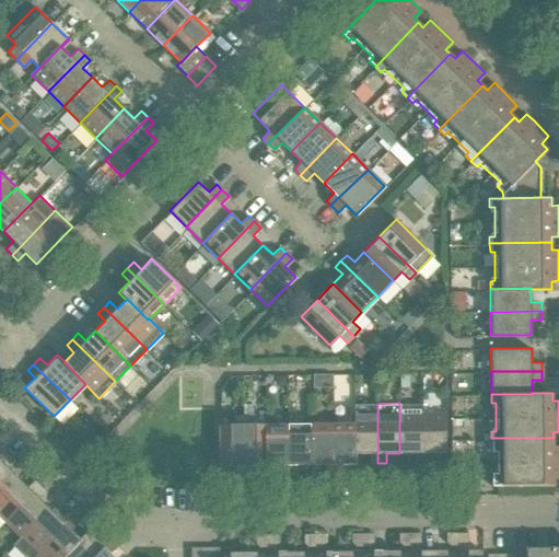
[(422,463),(421,412),(421,403),(399,403),(399,453),(414,453),(414,463),(422,463)]
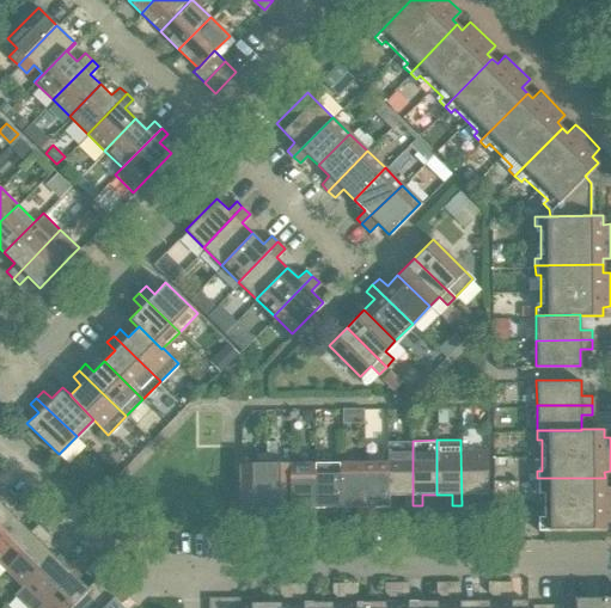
[(413,505),(413,441),(386,441),(386,461),(388,461),(389,495),(390,495),(403,495),(403,507),(413,505)]
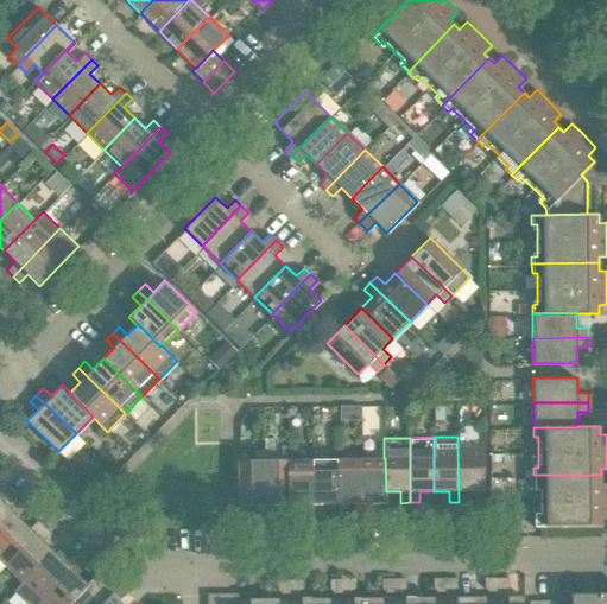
[(484,490),(484,446),(457,446),(459,502),(468,502),(467,490),(484,490)]
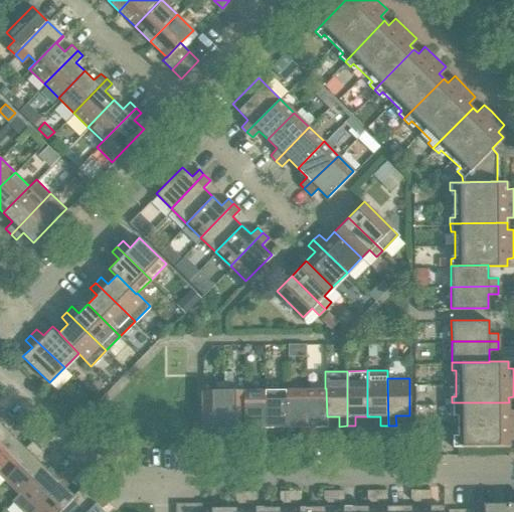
[(223,428),(223,380),(214,380),(214,390),(201,390),(202,428),(223,428)]
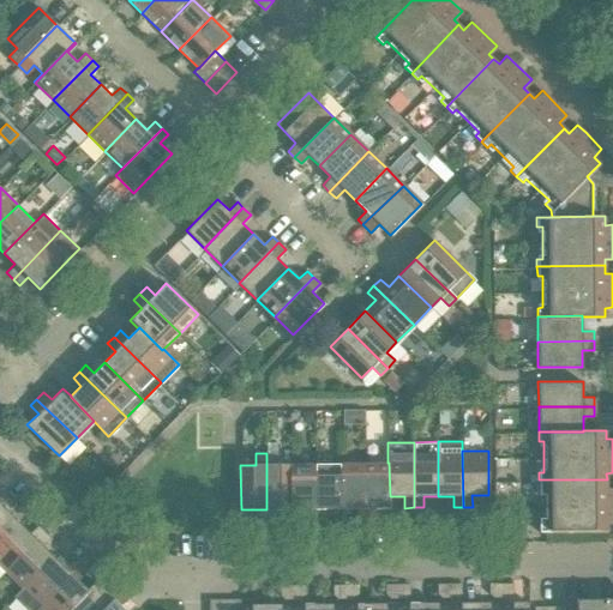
[(290,508),(290,464),(277,464),(277,453),(266,453),(266,509),(290,508)]
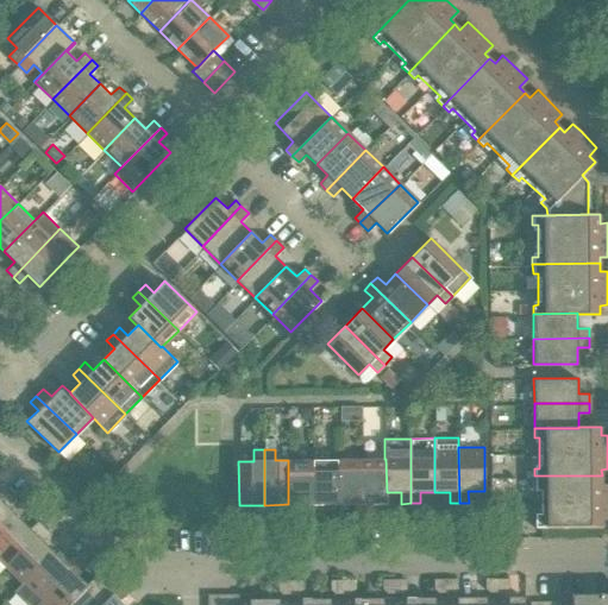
[(386,459),(384,459),(362,460),(362,515),(371,515),(371,504),(388,504),(388,492),(387,492),(386,459)]
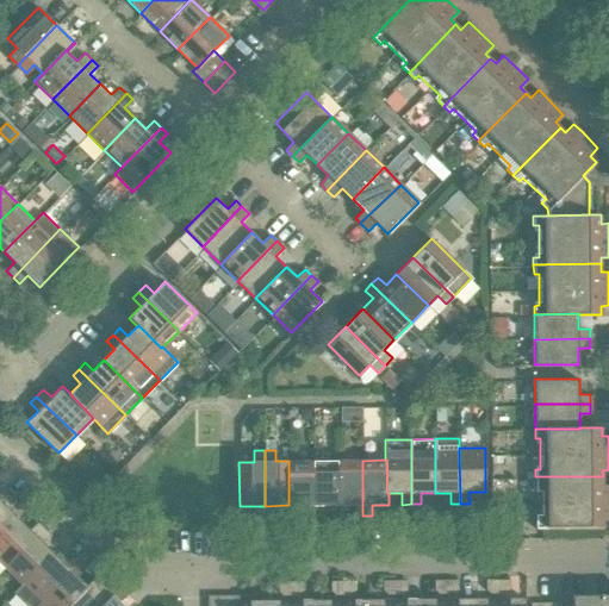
[(314,517),(314,461),(289,461),(289,505),(304,505),(304,517),(314,517)]
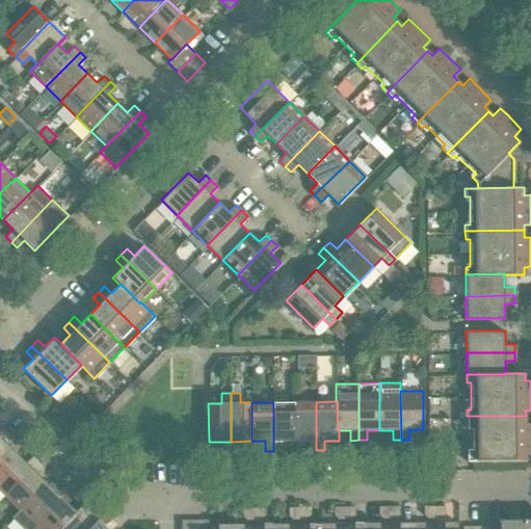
[(295,441),(294,402),(273,402),(273,451),(282,451),(282,441),(295,441)]
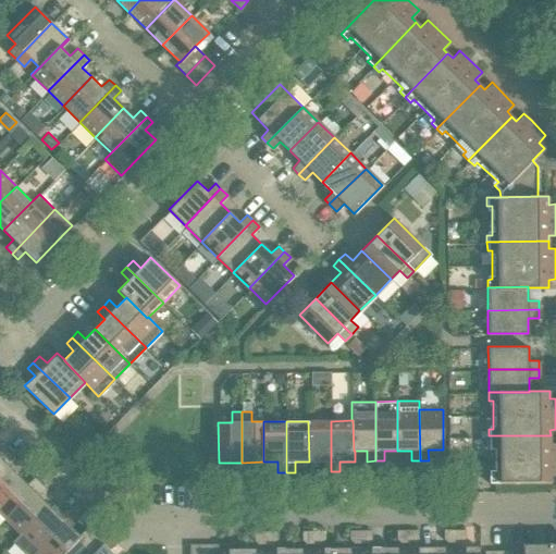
[(331,471),(331,421),(308,421),(309,462),(322,462),(323,471),(331,471)]
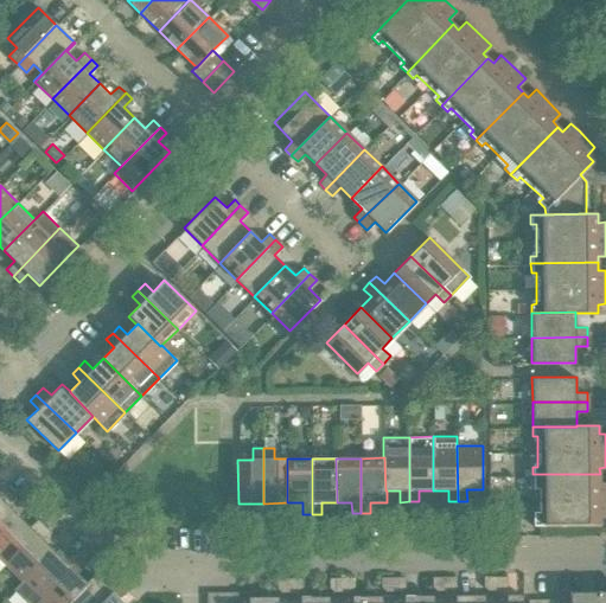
[(605,515),(605,481),(600,482),(600,474),(533,474),(533,483),(538,483),(538,515),(533,515),(533,525),(600,525),(600,517),(605,515)]
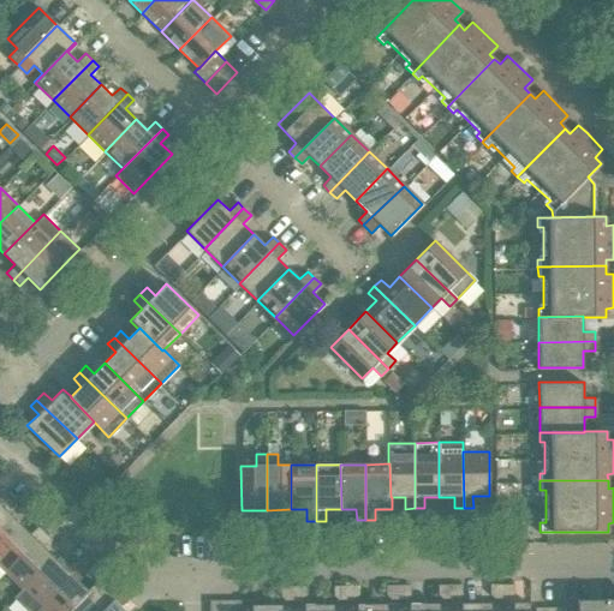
[(0,540),(18,522),(7,511),(15,503),(9,497),(0,504),(0,540)]
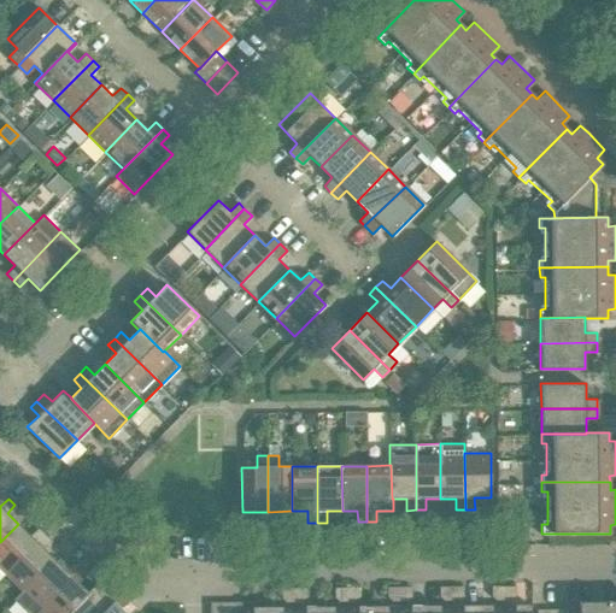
[(0,569),(5,573),(45,532),(37,526),(29,535),(18,524),(0,542),(0,569)]
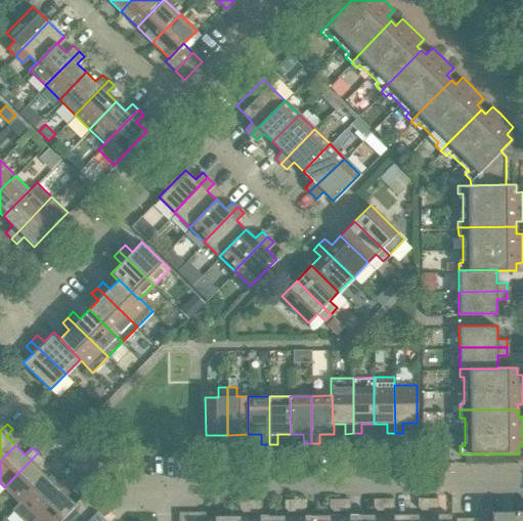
[(18,502),(45,475),(36,466),(43,459),(38,452),(4,487),(18,502)]
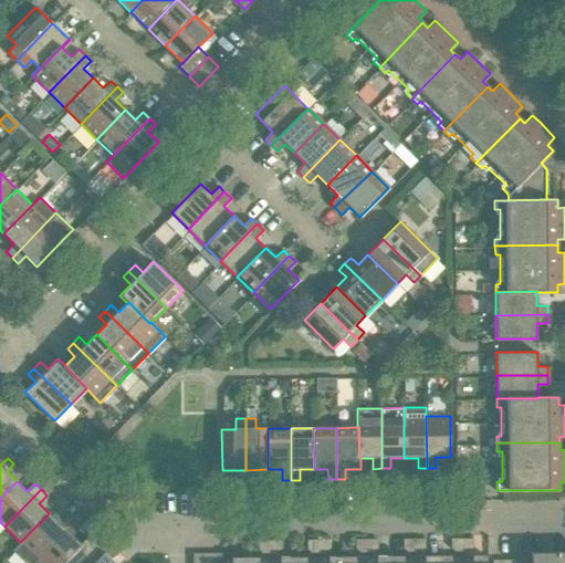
[(12,550),(25,562),(31,562),(73,521),(66,515),(59,522),(49,513),(20,542),(12,550)]
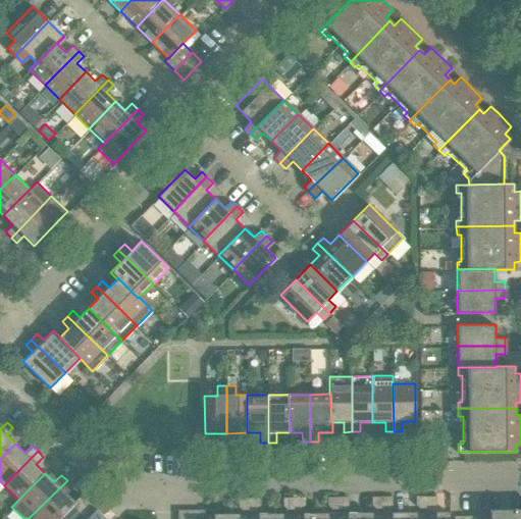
[(57,518),(74,502),(74,501),(65,492),(72,485),(67,480),(29,518),(57,518)]
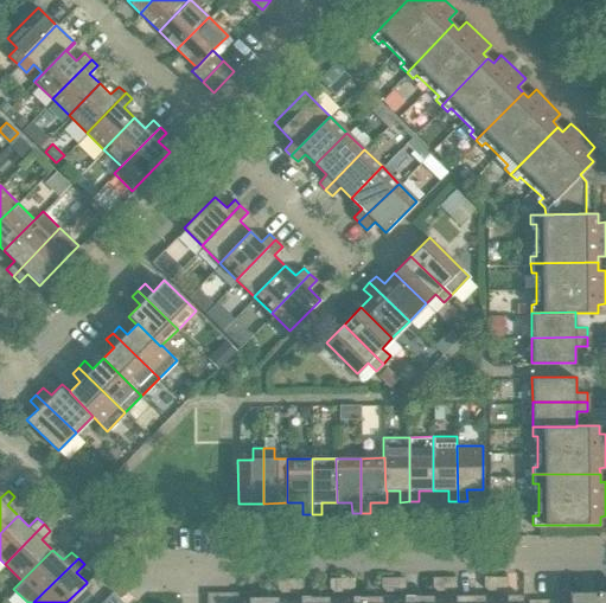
[(101,602),(120,584),(114,577),(106,585),(94,575),(87,582),(87,583),(67,602),(101,602)]
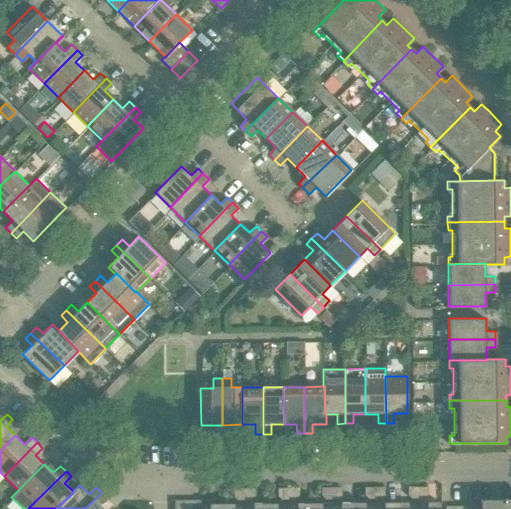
[(341,494),(341,486),(331,487),(331,498),(337,498),(341,494)]
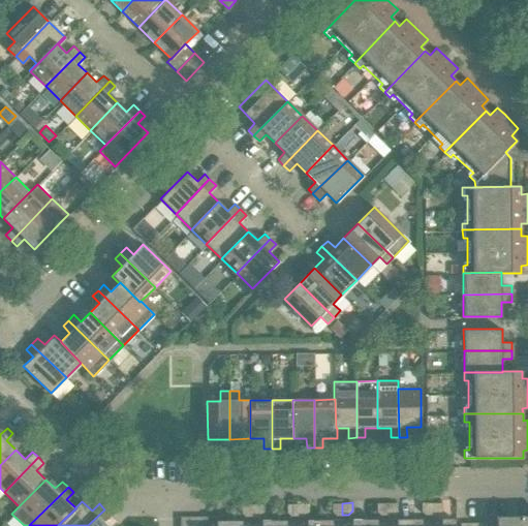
[(386,514),(386,502),(376,502),(376,511),(379,514),(386,514)]
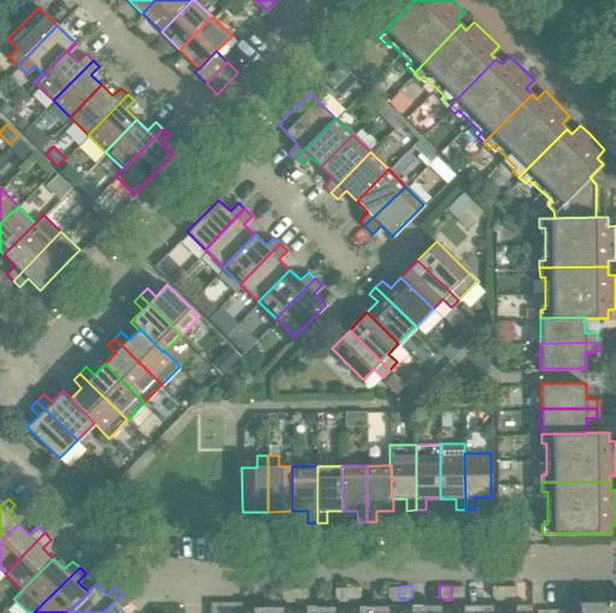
[(463,595),(462,585),(451,585),(451,599),(459,599),(463,595)]
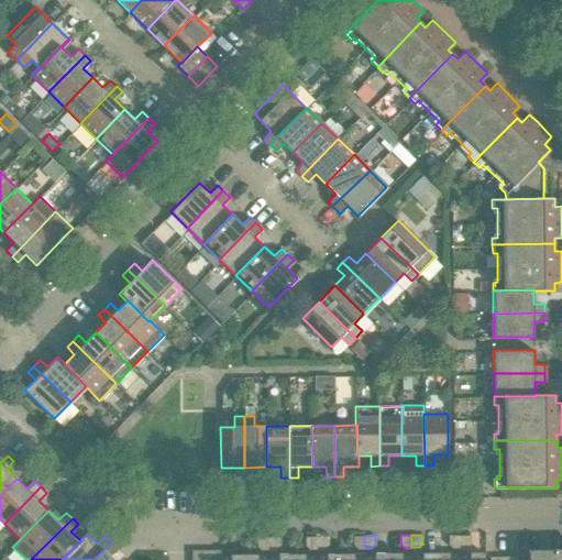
[(460,547),(460,535),(448,535),(448,544),(452,547),(460,547)]
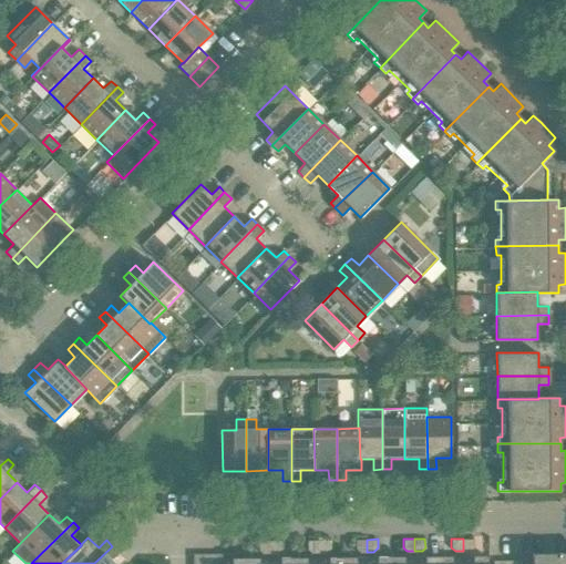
[(473,547),(473,539),(463,539),(463,551),(470,551),(473,547)]
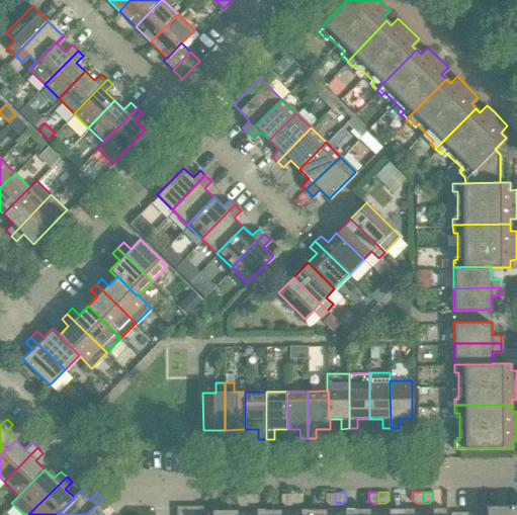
[(247,505),(247,493),(236,493),(236,501),(239,505),(247,505)]
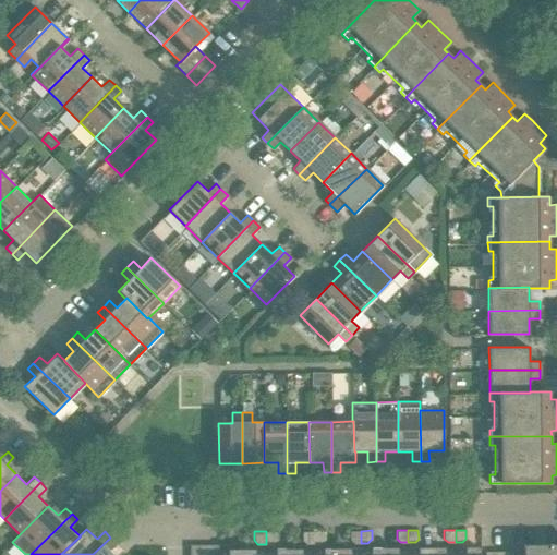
[(276,540),(276,531),(266,531),(266,544),(273,543),(276,540)]
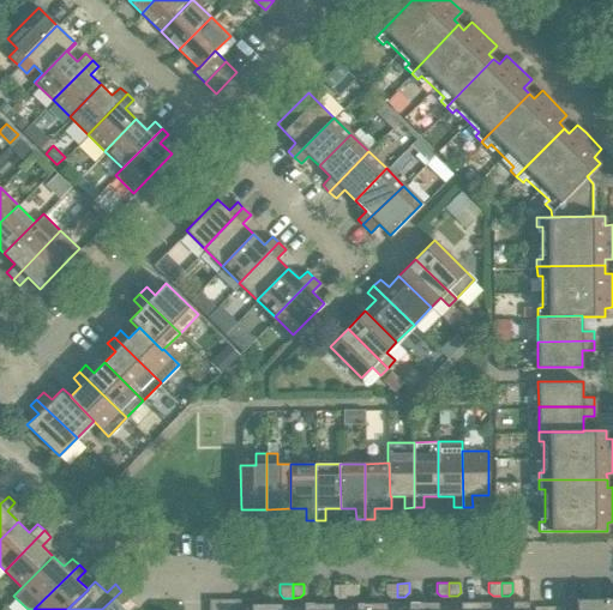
[(344,597),(344,584),(332,584),(332,593),(336,597),(344,597)]
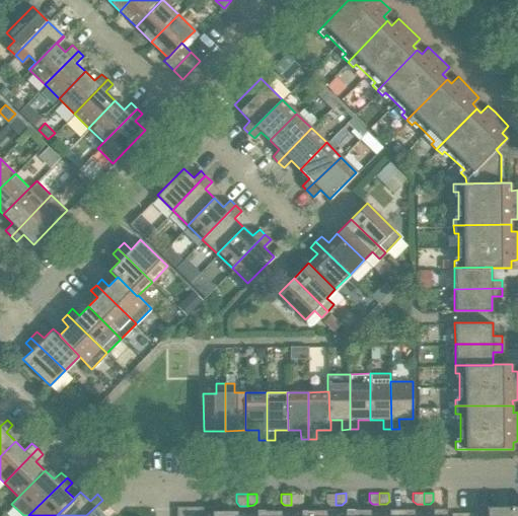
[(301,502),(300,494),(291,494),(291,505),(297,505),(301,502)]
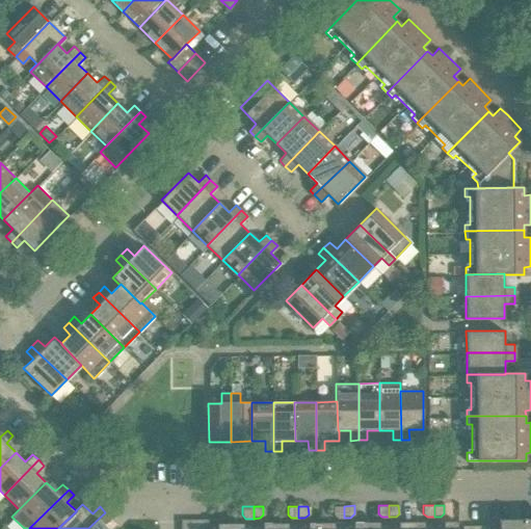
[(344,518),(344,506),(334,506),(334,514),(337,518),(344,518)]
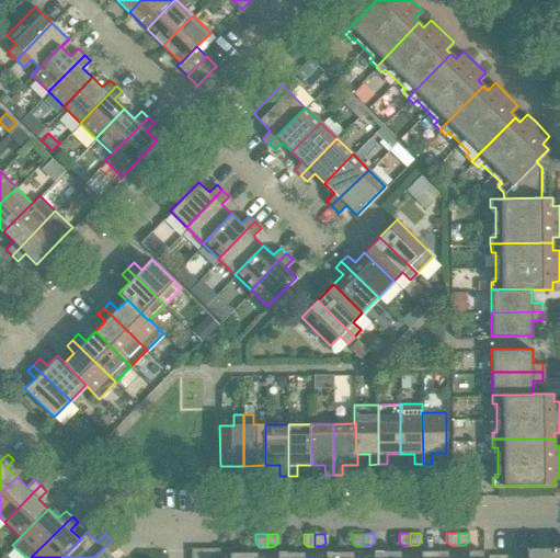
[(114,557),(110,554),(117,546),(111,541),(93,557),(114,557)]
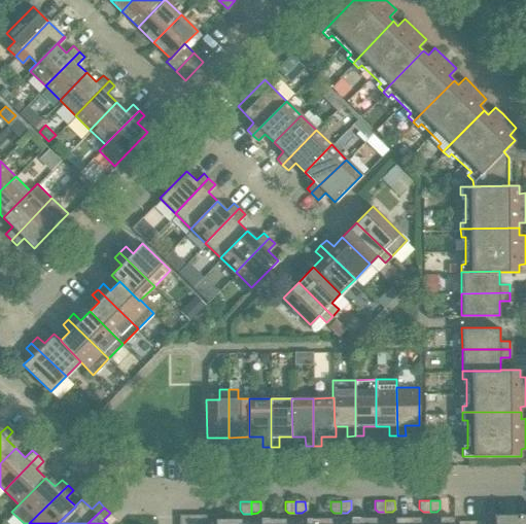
[(191,523),(191,514),(179,514),(178,523),(191,523)]
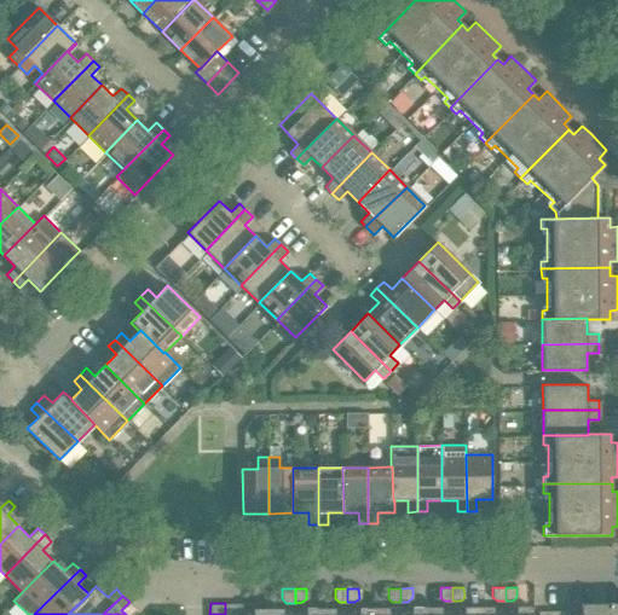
[(267,614),(267,609),(242,609),(242,603),(225,603),(225,614),(267,614)]
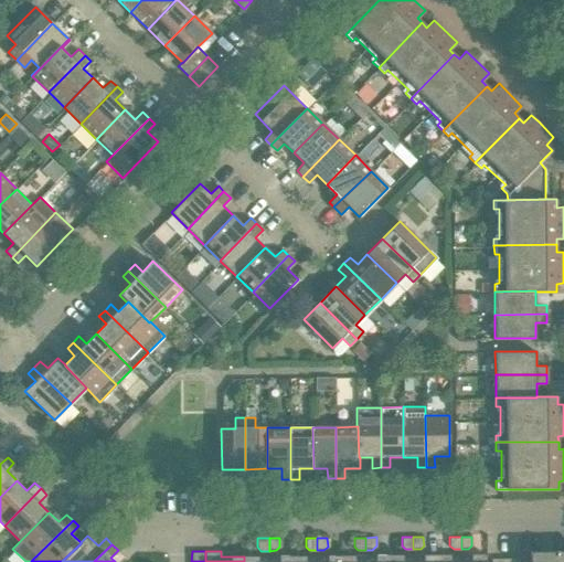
[(563,561),(563,551),(530,552),(530,561),(563,561)]
